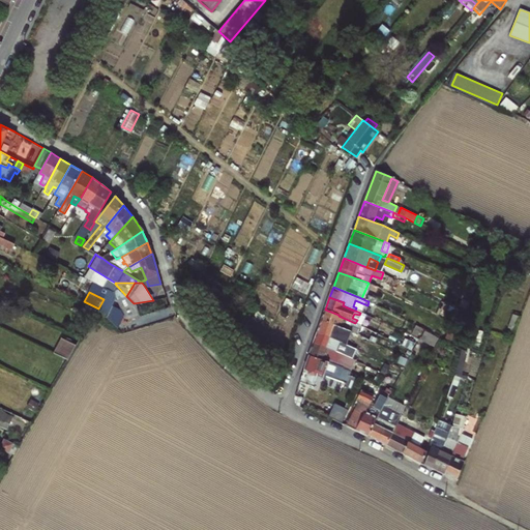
[(123,320),(136,317),(134,303),(128,298),(116,304),(123,320)]
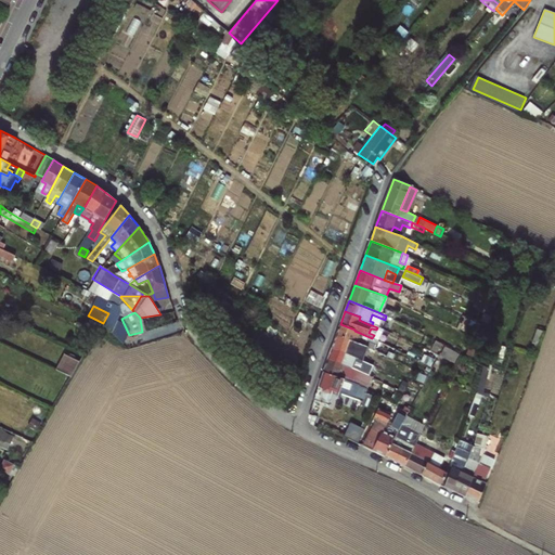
[(117,318),(108,313),(103,323),(111,330),(117,318)]
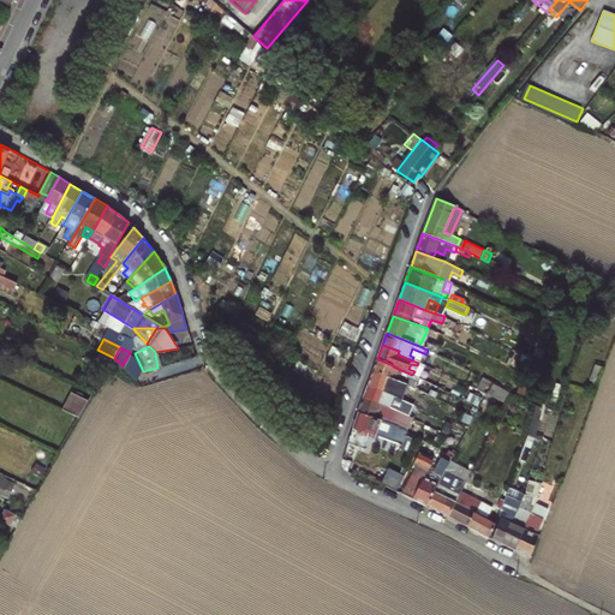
[(372,371),(399,381),(401,382),(407,384),(408,386),(412,375),(393,366),(393,365),(377,359),(372,371)]
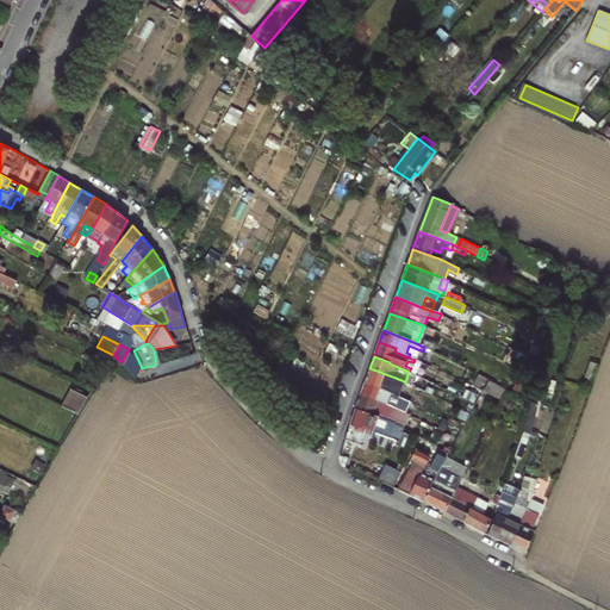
[(365,383),(390,392),(396,378),(369,368),(365,383)]
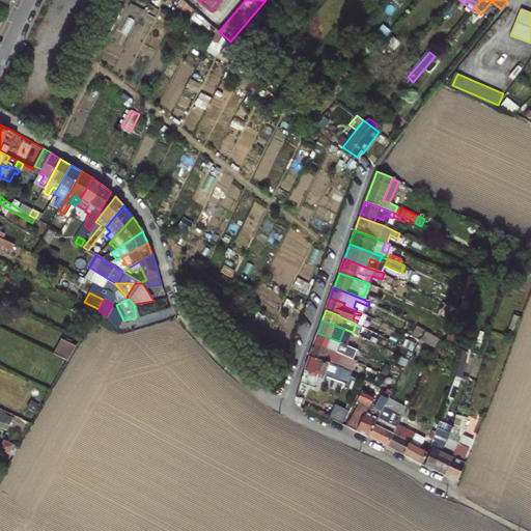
[(346,345),(352,332),(346,330),(344,329),(339,341),(346,345)]
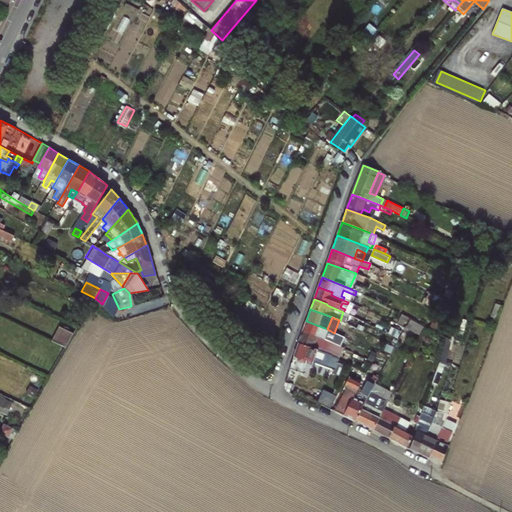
[(334,333),(327,329),(306,321),(302,331),(335,344),(337,345),(340,346),(344,338),(334,333)]
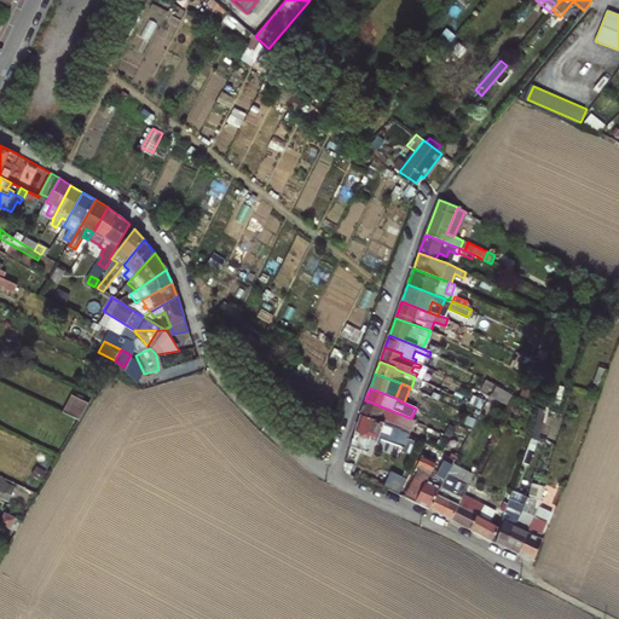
[(74,393),(65,411),(84,418),(91,400),(74,393)]
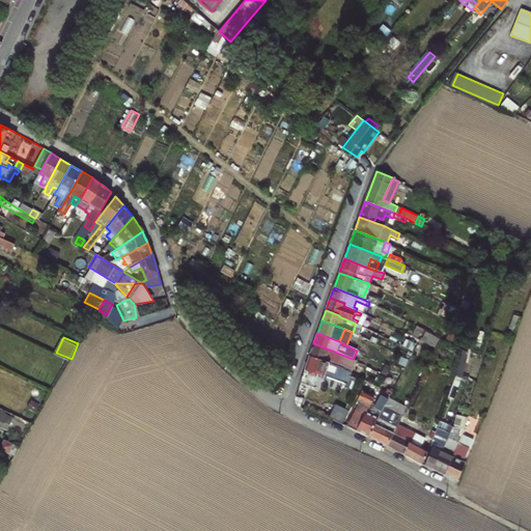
[(309,356),(343,368),(347,357),(313,343),(309,356)]
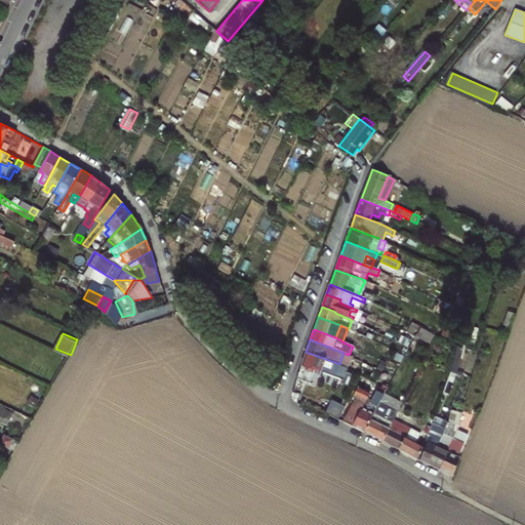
[(338,377),(342,366),(341,365),(339,364),(306,352),(299,370),(314,375),(316,369),(338,377)]
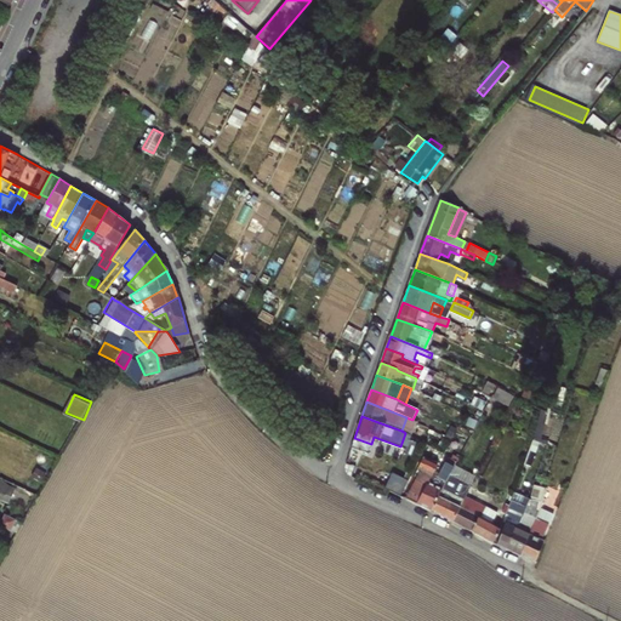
[(545,423),(539,421),(534,439),(540,440),(545,423)]
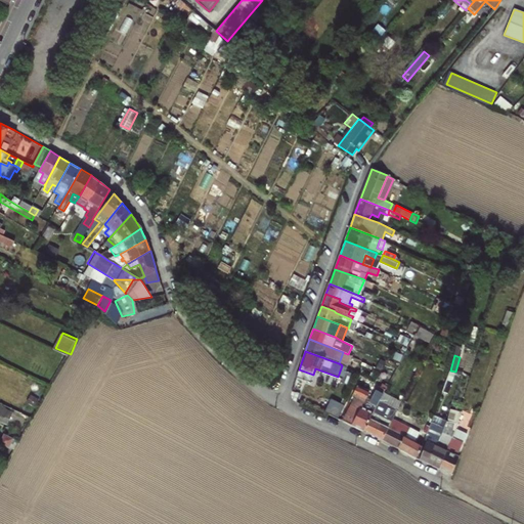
[(448,393),(455,372),(450,370),(445,384),(443,391),(448,393)]
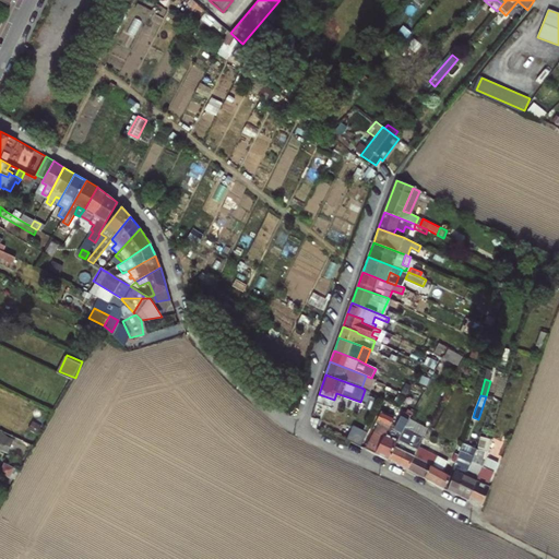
[(387,430),(375,453),(388,460),(397,439),(401,433),(412,415),(413,413),(407,411),(406,413),(404,413),(400,420),(399,419),(396,424),(391,421),(389,426),(387,430)]
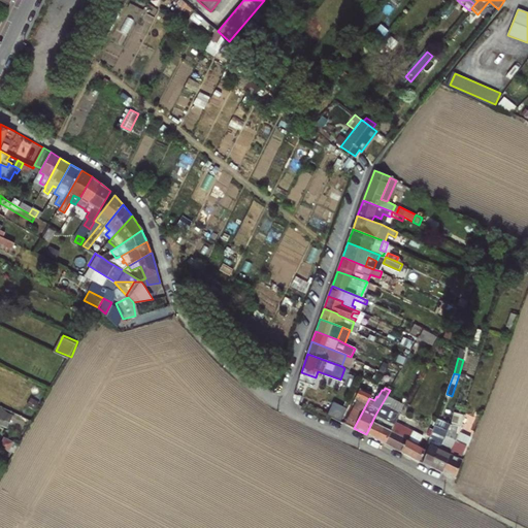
[(371,394),(360,389),(356,397),(367,402),(369,398),(371,394)]
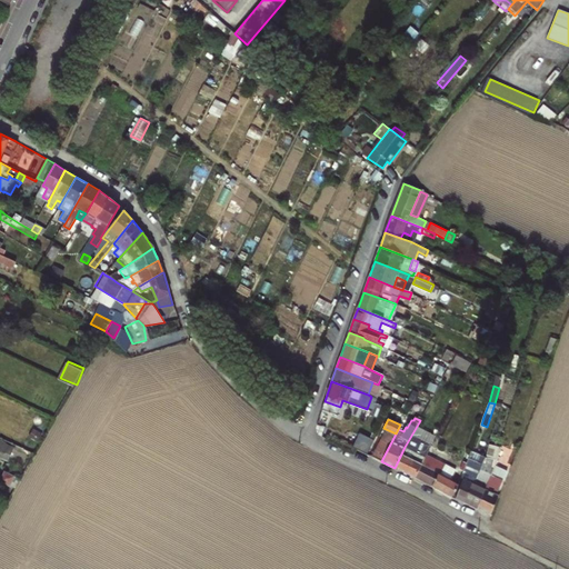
[(367,453),(377,435),(363,428),(353,448),(367,453)]
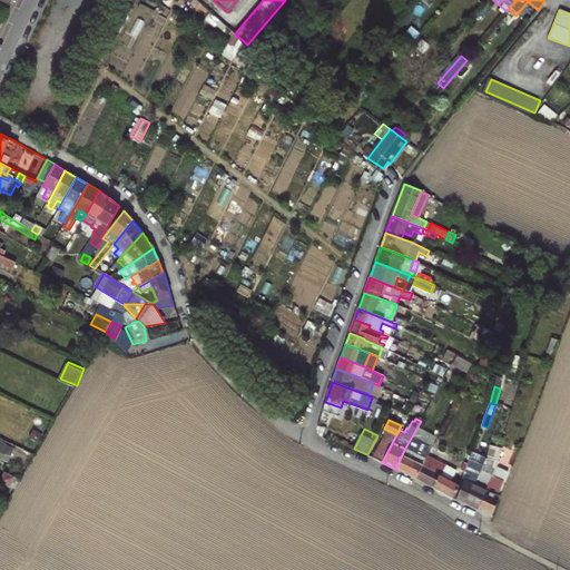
[(396,434),(384,429),(381,434),(384,435),(387,436),(389,435),(394,439),(396,434)]
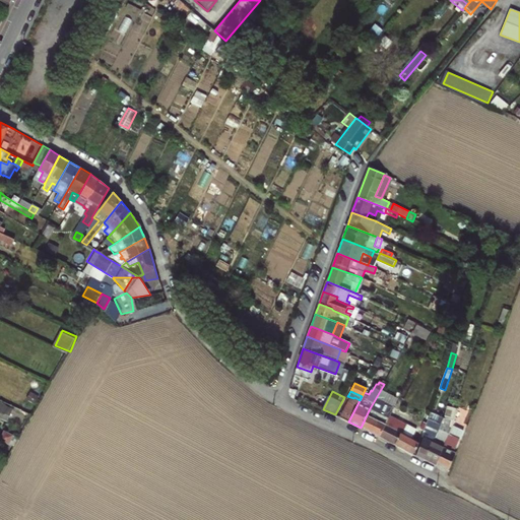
[(353,398),(350,397),(340,417),(348,421),(360,400),(354,397),(353,398)]
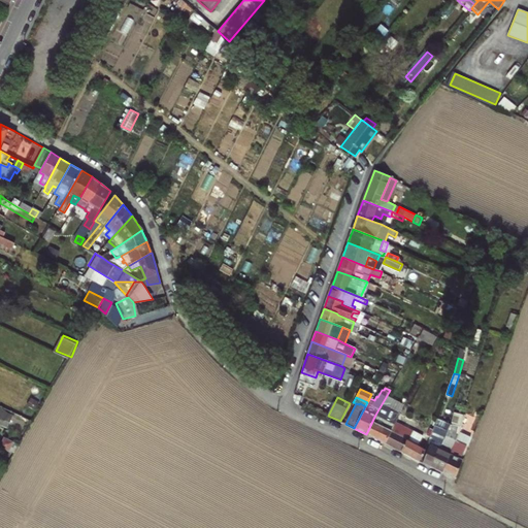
[(0,423),(6,427),(12,416),(0,408),(0,423)]
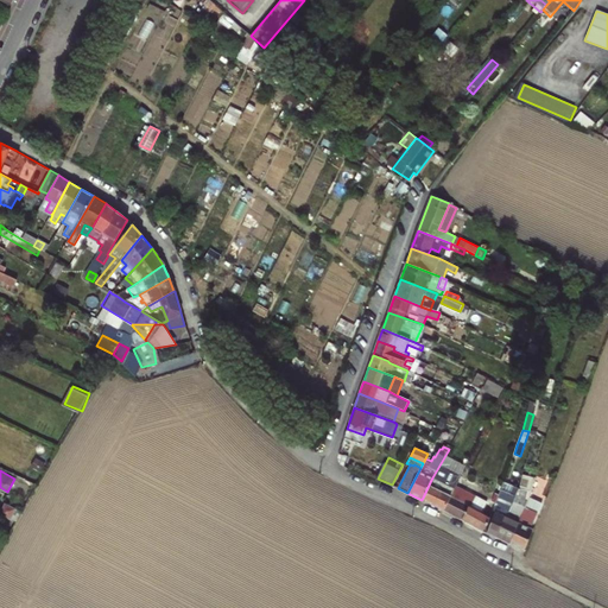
[(442,511),(454,487),(460,475),(456,473),(449,486),(432,477),(422,500),(442,511)]
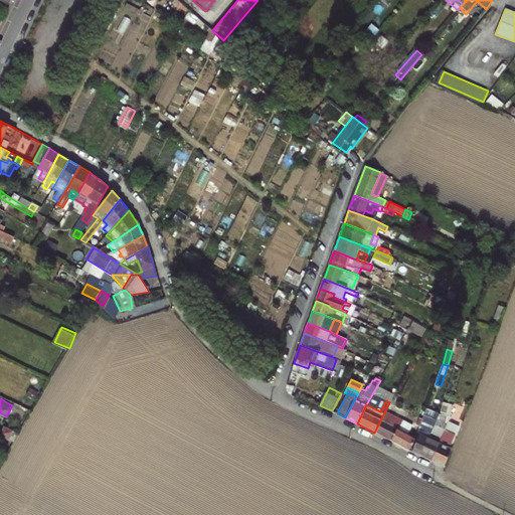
[(441,438),(432,461),(444,467),(451,449),(449,448),(454,435),(450,434),(460,407),(451,403),(443,430),(441,438)]
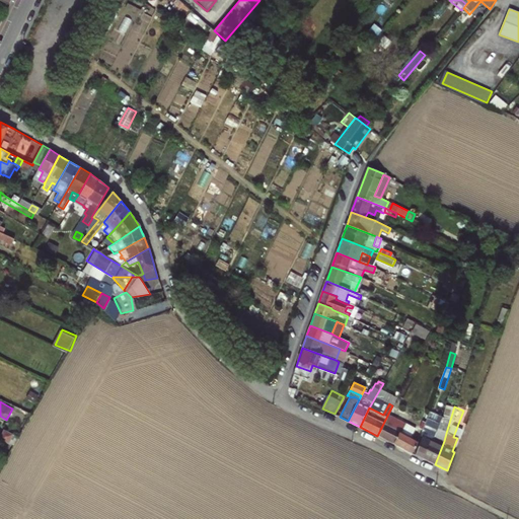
[(404,422),(409,414),(404,412),(400,420),(404,422)]
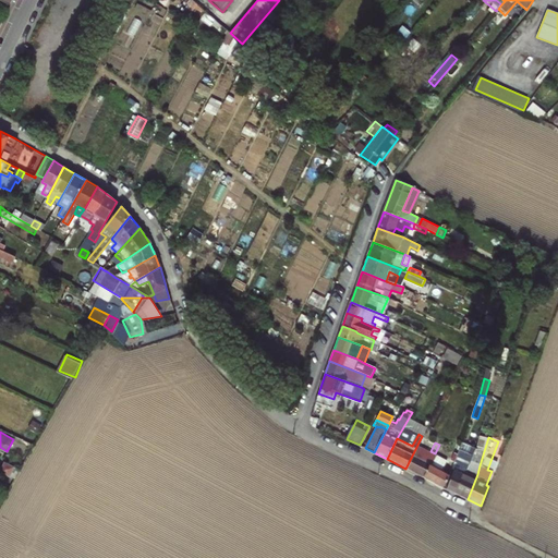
[(434,456),(439,458),(445,447),(439,445),(435,453),(434,456)]
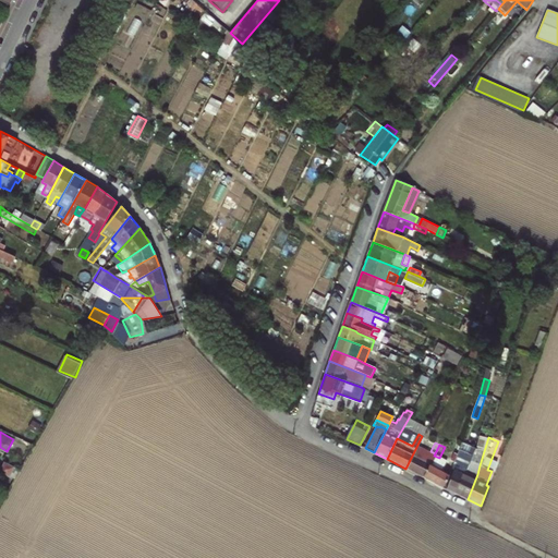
[(423,477),(434,456),(431,453),(429,456),(421,452),(422,450),(416,447),(405,469),(423,477)]
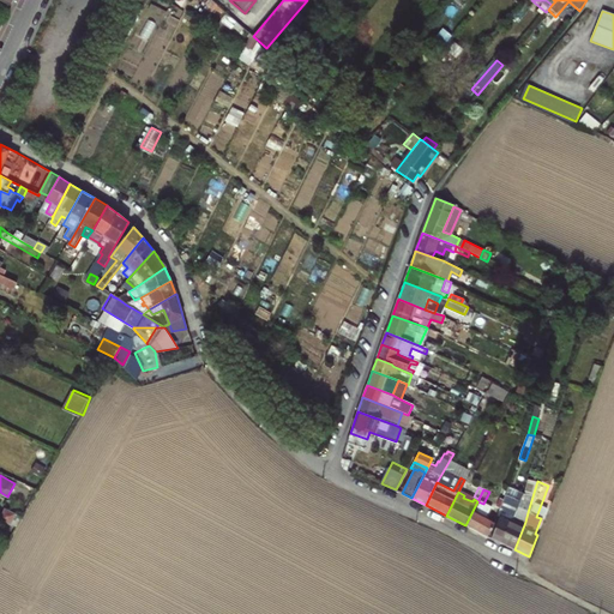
[(483,504),(477,501),(465,525),(487,536),(494,521),(481,515),(483,510),(481,509),(483,504)]
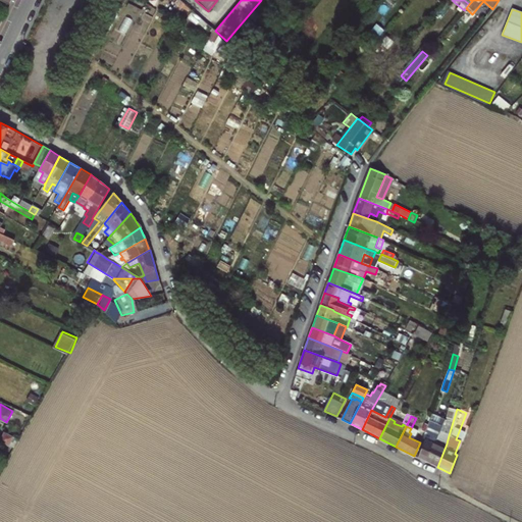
[(418,458),(425,461),(432,444),(433,445),(439,432),(440,429),(440,428),(441,426),(438,426),(437,429),(430,426),(418,458)]
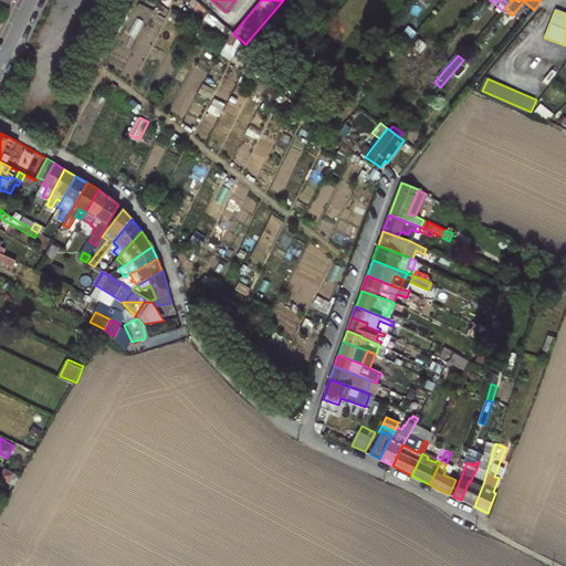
[(461,500),(474,506),(484,481),(486,472),(477,469),(470,482),(469,481),(461,500)]
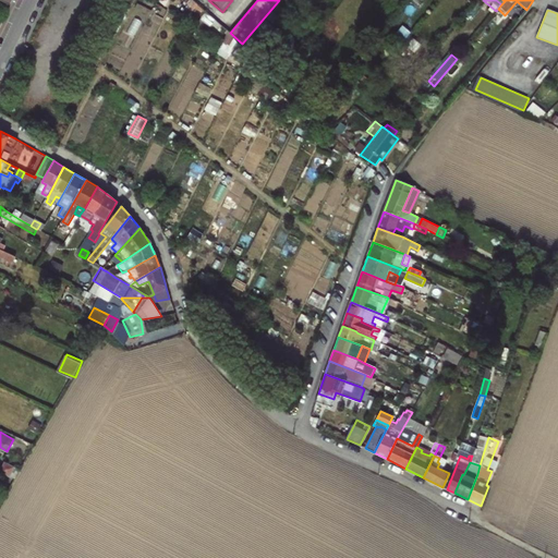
[(13,468),(4,463),(0,471),(9,475),(13,468)]
